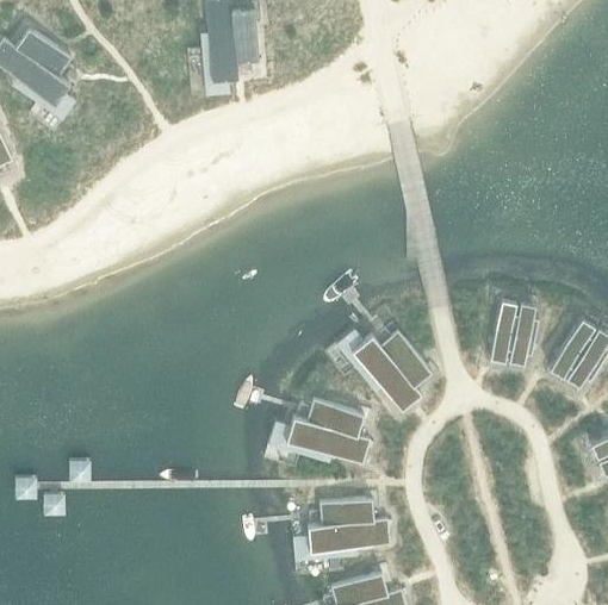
[(231,0),(222,0),(206,1),(212,73),(228,70),(229,81),(239,80),(237,66),(234,13),(231,0)]
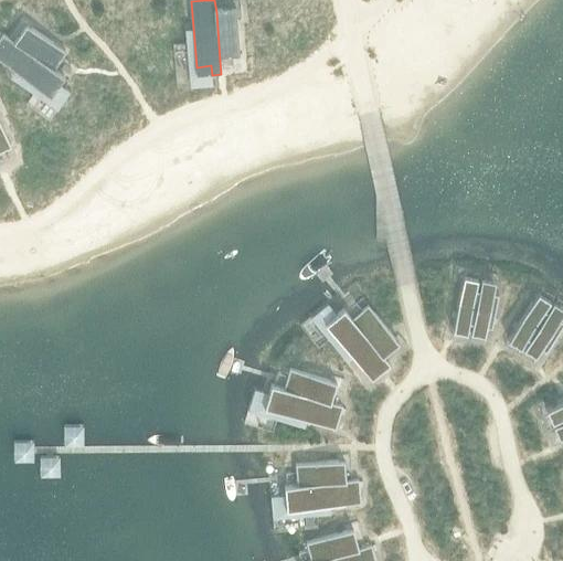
[(237,10),(216,12),(220,61),(241,60),(237,10)]
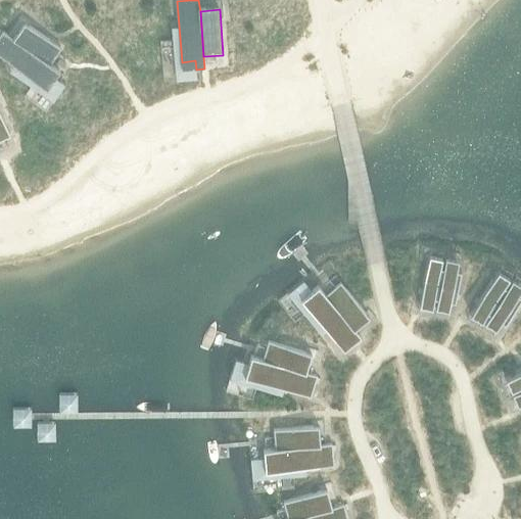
[(26,26),(14,41),(51,67),(62,51),(26,26)]
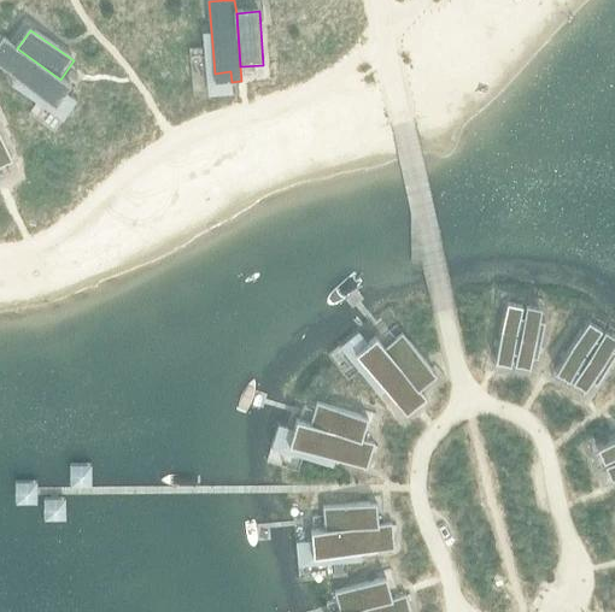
[(5,40),(0,46),(0,69),(48,103),(58,89),(66,95),(71,87),(60,80),(17,48),(5,40)]
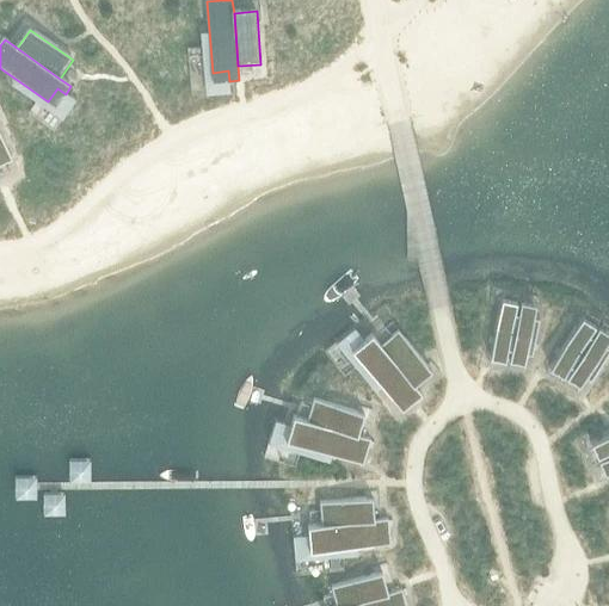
[(0,133),(0,168),(13,162),(0,133)]
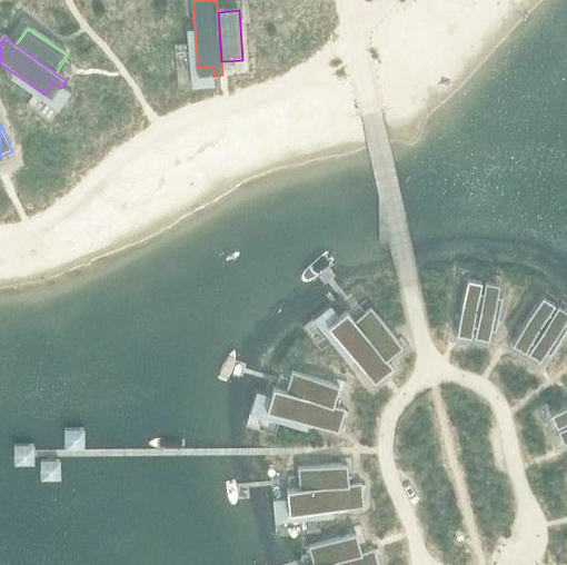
[(468,280),(463,308),(480,311),(484,295),(479,294),(480,287),(468,285),(469,280),(468,280)]
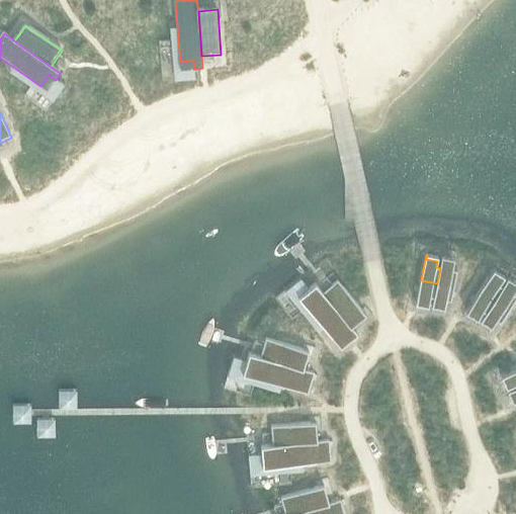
[(440,268),(437,283),(454,286),(457,271),(452,270),(453,265),(442,262),(443,258),(442,258),(440,268)]
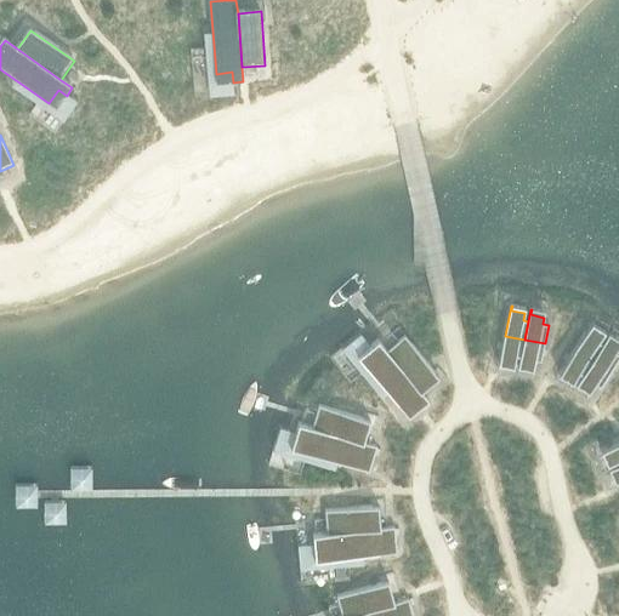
[(592,324),(577,351),(594,360),(603,344),(598,342),(602,336),(591,330),(594,325),(592,324)]
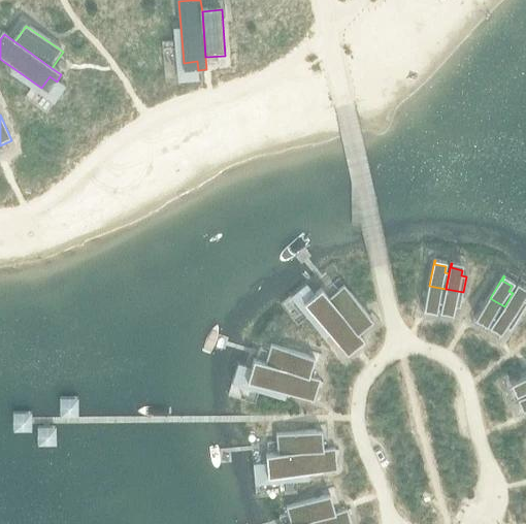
[(513,293),(504,306),(520,317),(525,307),(525,301),(523,300),(525,297),(525,294),(517,289),(519,285),(518,285),(513,293)]
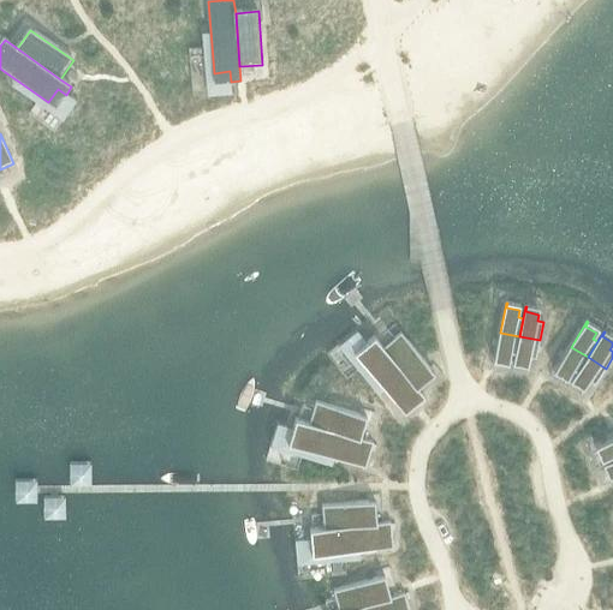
[(500,333),(494,363),(495,363),(497,357),(510,360),(511,353),(516,354),(519,336),(500,333)]
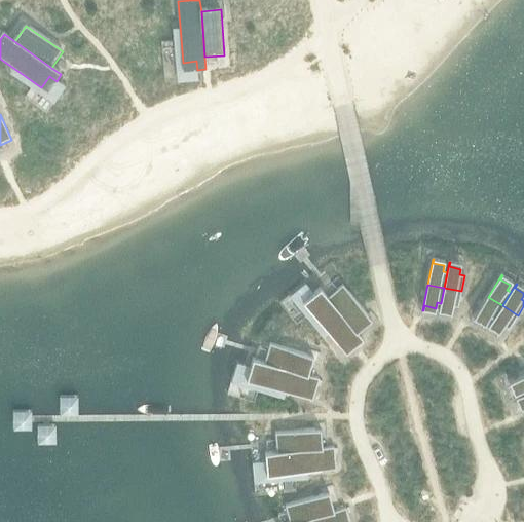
[(333,295),(329,299),(358,335),(372,323),(343,287),(333,295)]
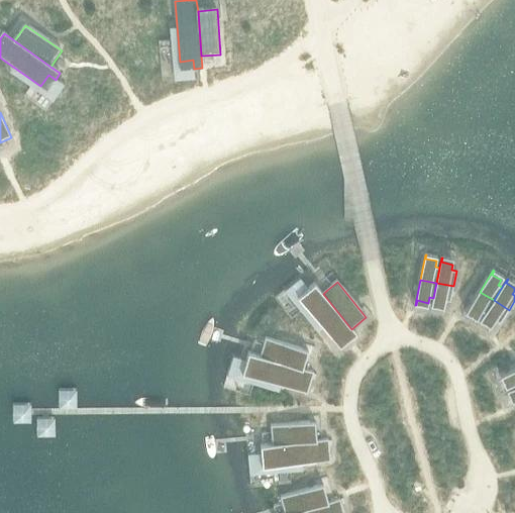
[(433,298),(431,308),(432,308),(433,304),(444,306),(445,300),(450,301),(453,286),(436,283),(433,298)]
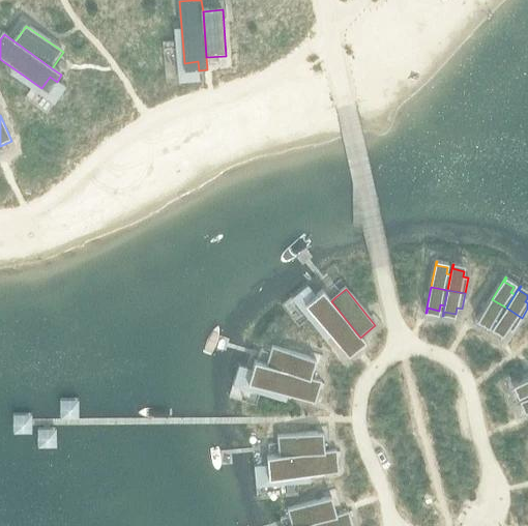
[(322,304),(312,313),(350,360),(368,347),(360,338),(331,301),(323,292),(317,297),(322,304)]
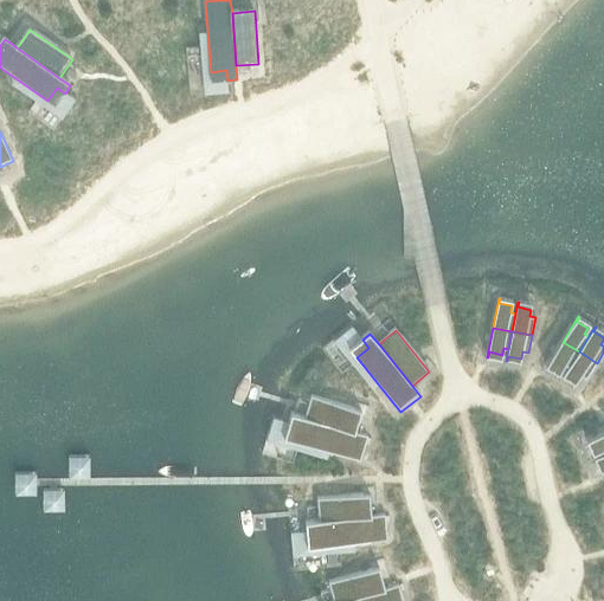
[(563,342),(546,367),(547,368),(551,363),(561,370),(565,364),(570,367),(579,351),(563,342)]
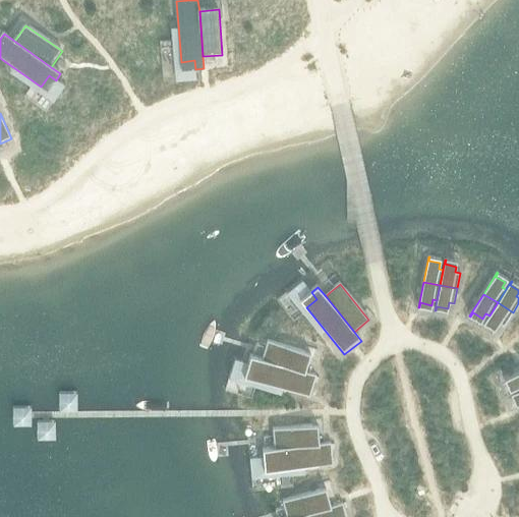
[(489,316),(483,325),(484,326),(487,322),(497,328),(500,323),(504,326),(513,312),(498,302),(489,316)]
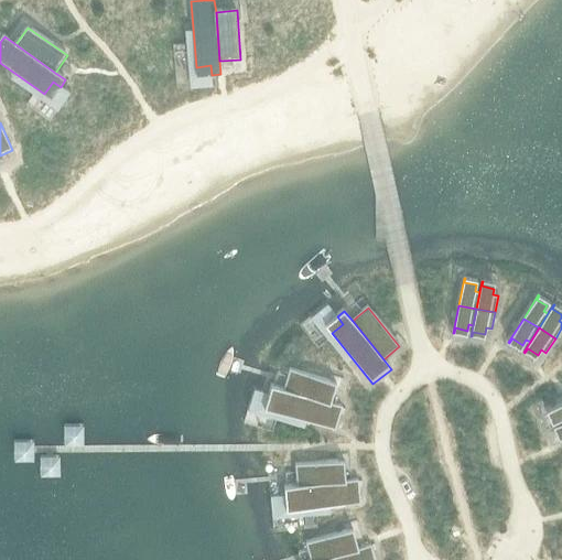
[(287,384),(284,390),(331,405),(337,385),(290,370),(287,384)]
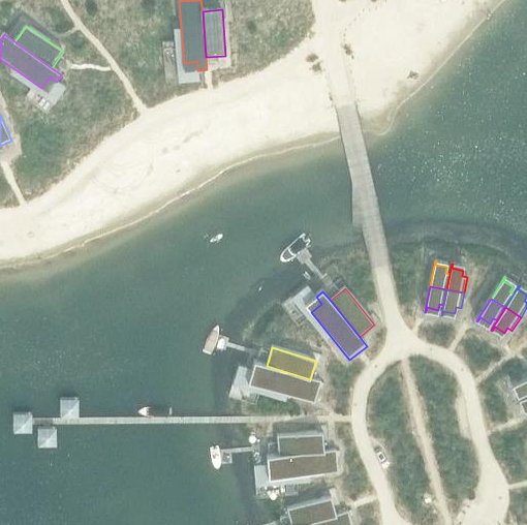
[(255,363),(252,371),(260,374),(257,387),(315,405),(322,383),(310,379),(267,366),(255,363)]
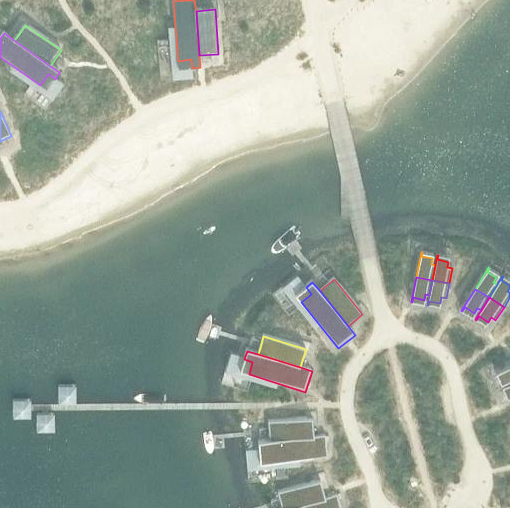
[(509,367),(496,373),(496,374),(500,372),(505,383),(509,381),(509,367)]
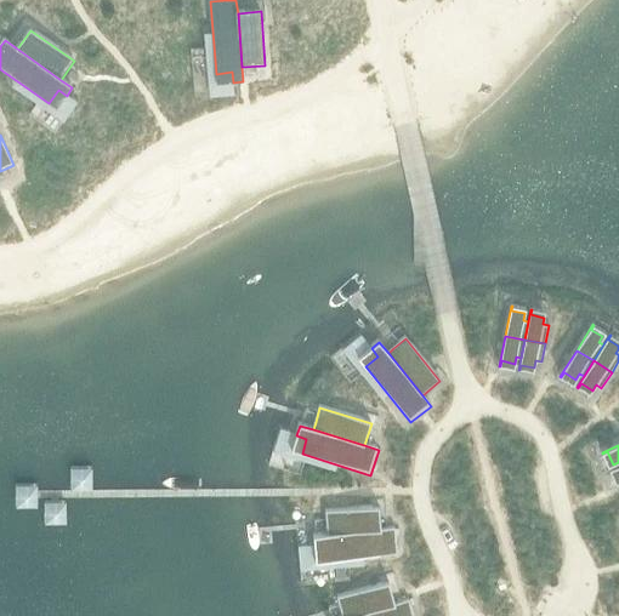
[(89,466),(68,466),(68,486),(78,486),(89,486),(89,466)]
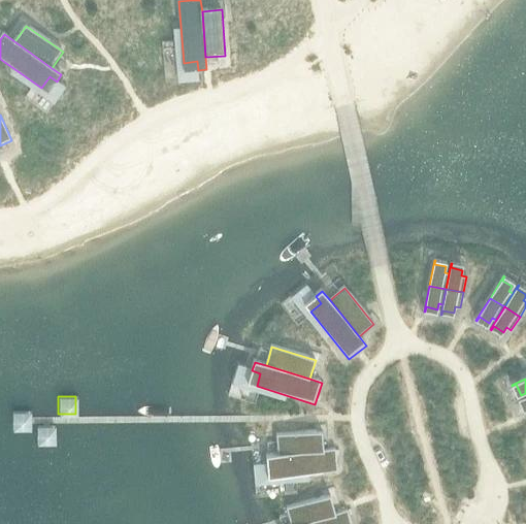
[(27,414),(9,414),(9,431),(27,431),(27,425),(27,414)]
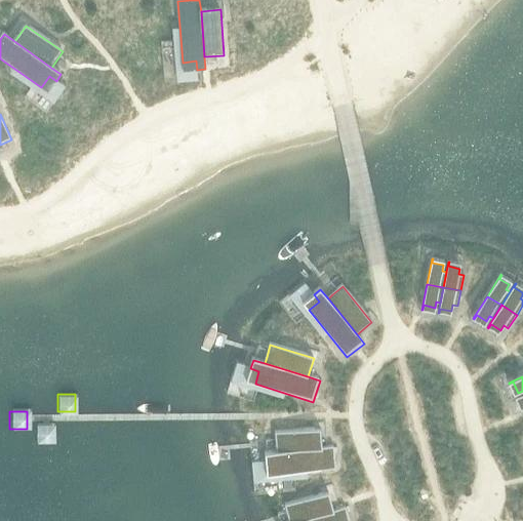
[(44,427),(36,427),(36,444),(53,444),(53,427),(44,427)]
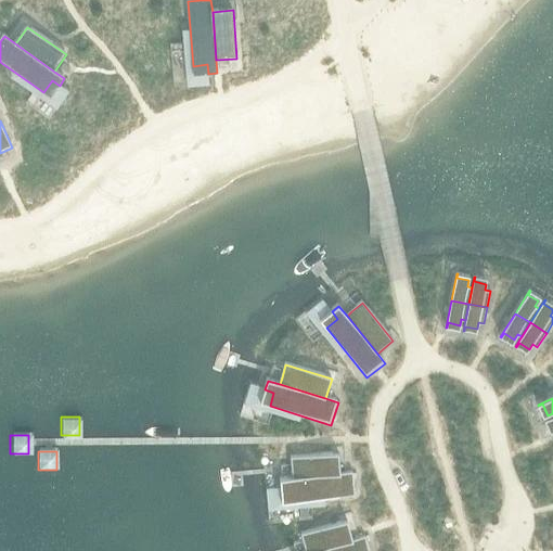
[(339,455),(292,459),(293,479),(341,475),(339,455)]
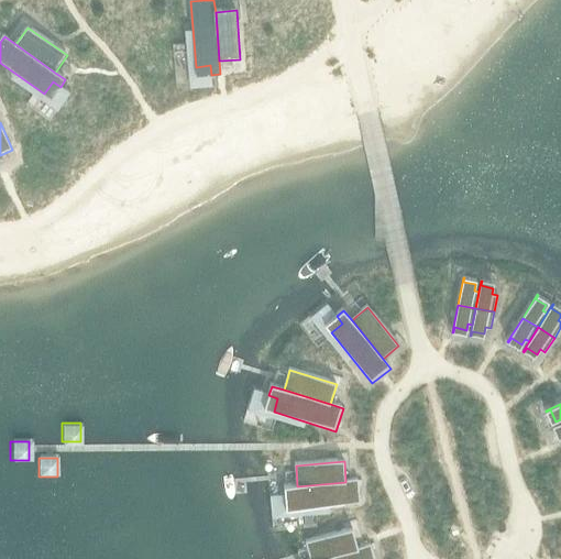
[(297,486),(285,488),(285,497),(295,496),(296,511),(361,505),(359,481),(345,482),(297,486)]
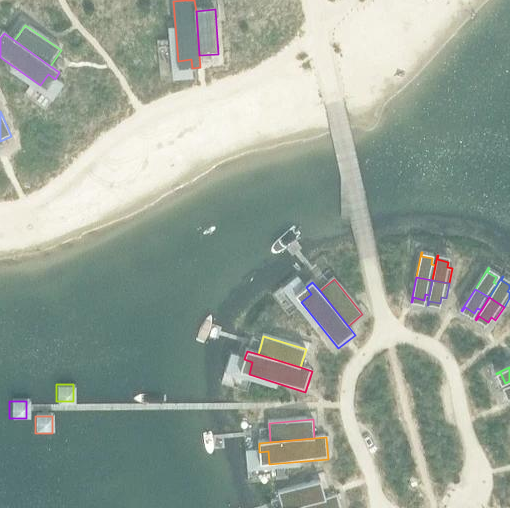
[(321,481),(278,494),(282,506),(282,507),(299,507),(326,500),(321,481)]
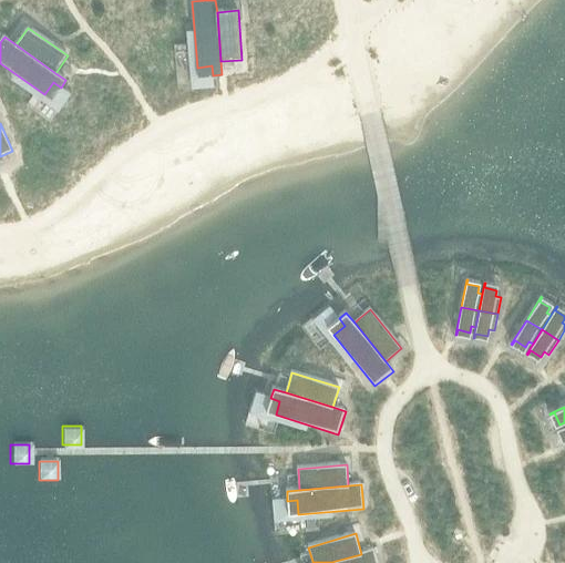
[(378,562),(375,550),(361,554),(331,562),(378,562)]
